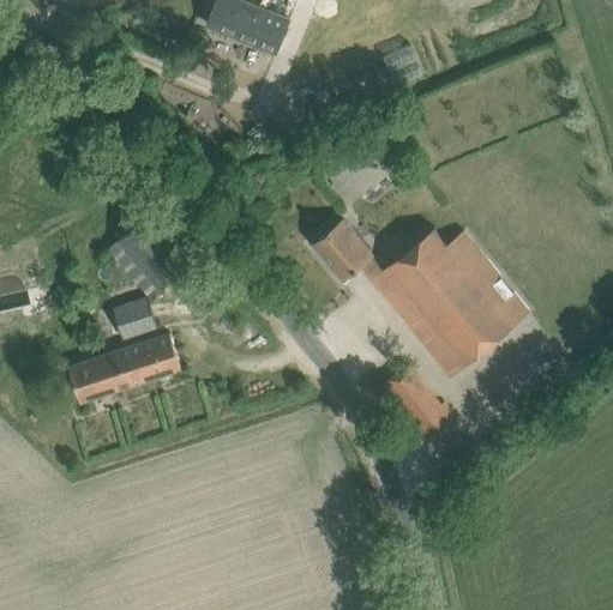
[(238,0),(217,0),(206,28),(245,42),(275,55),(288,23),(257,11),(258,8),(238,0)]
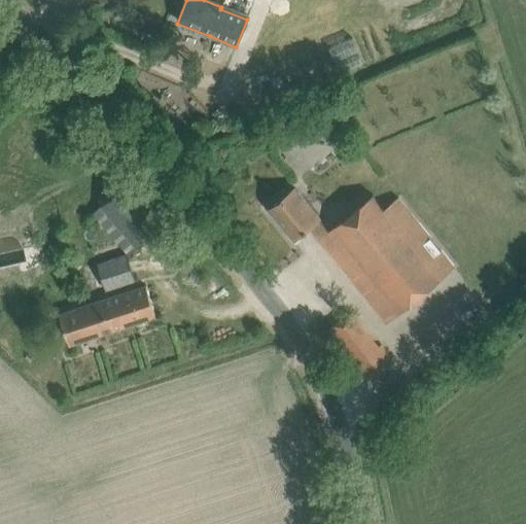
[(193,255),(131,182),(93,214),(129,256),(147,241),(174,272),(193,255)]
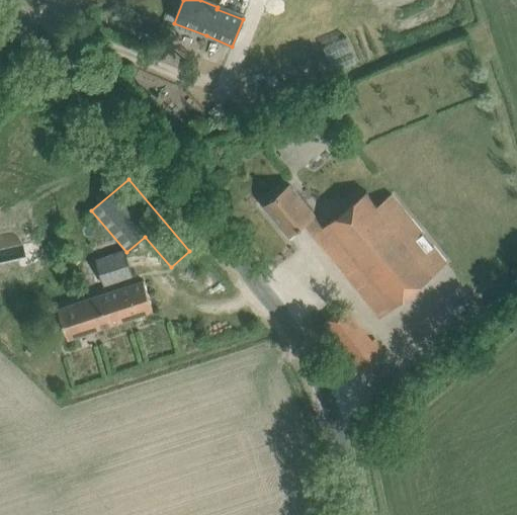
[(290,185),(263,207),(288,239),(304,227),(379,321),(446,266),(392,197),(378,208),(368,195),(326,229),(290,185)]
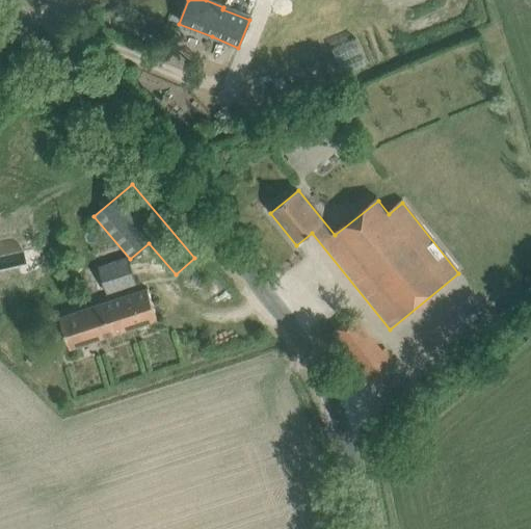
[(107,296),(137,286),(129,259),(99,269),(107,296)]
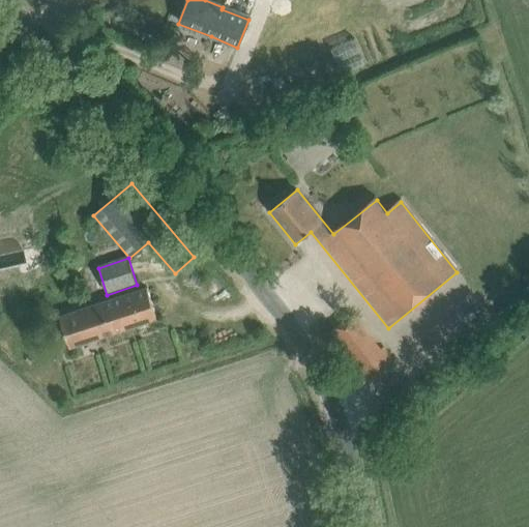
[(68,348),(155,320),(146,291),(58,319),(68,348)]
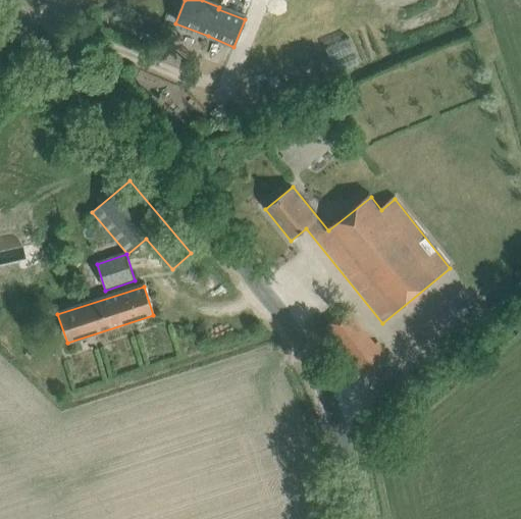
[(383,360),(346,312),(325,328),(363,376),(383,360)]
